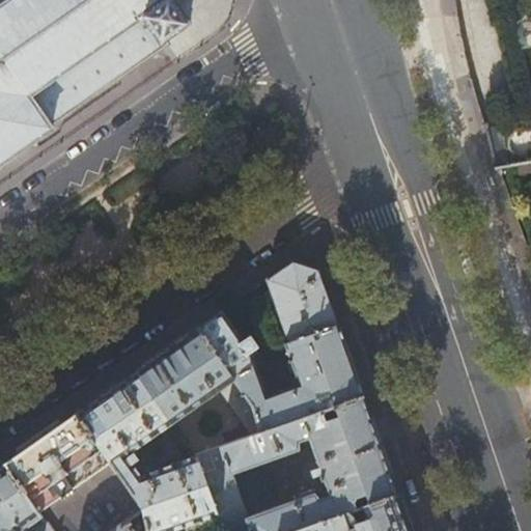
[(0,0),(0,164),(52,128),(49,123),(166,43),(164,39),(188,23),(171,0),(0,0)]
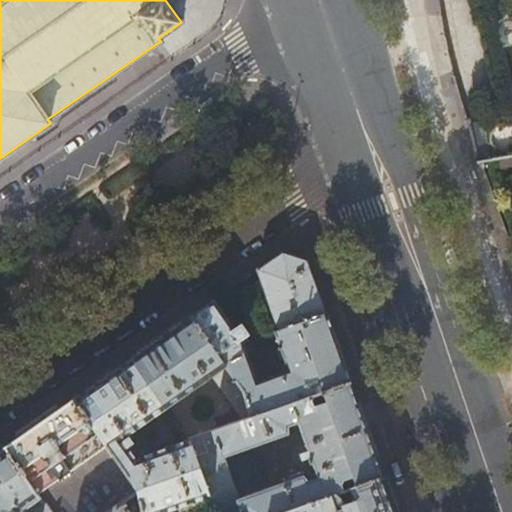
[(279,330),(326,313),(307,259),(283,251),(257,269),(262,281),(257,282),(261,294),(266,292),(279,330)]
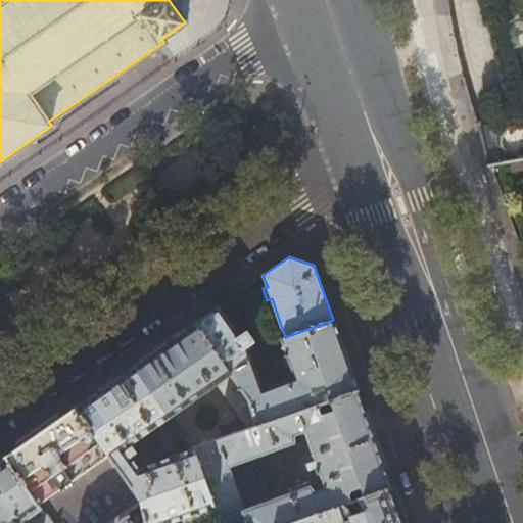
[(203,317),(195,323),(222,360),(247,350),(249,349),(246,345),(245,344),(241,337),(219,305),(203,317)]
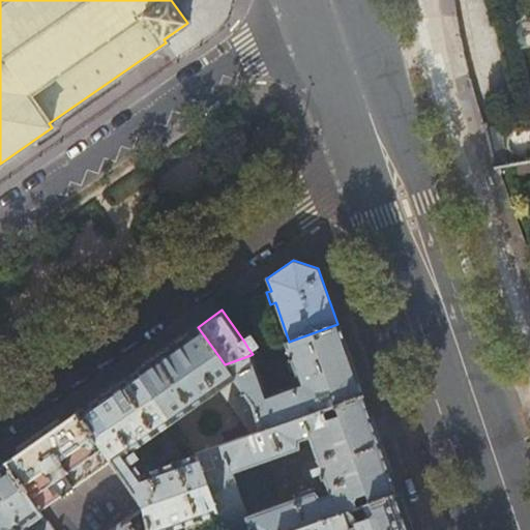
[(352,364),(337,324),(289,342),(285,343),(298,384),(265,395),(251,355),(225,364),(251,402),(260,431),(362,394),(352,364)]
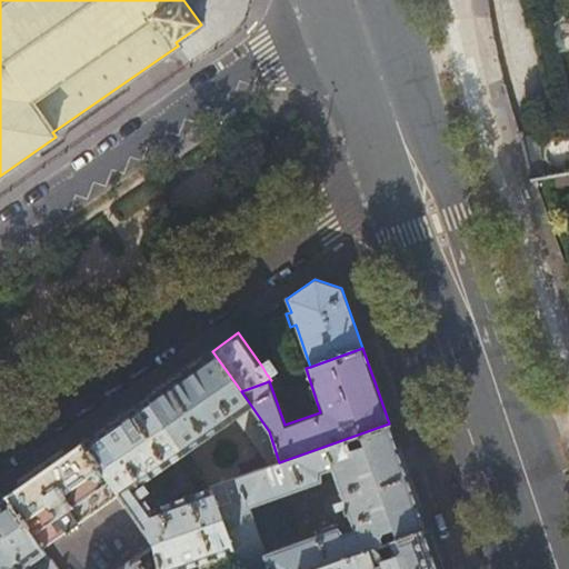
[(269,431),(241,391),(212,351),(180,373),(147,397),(187,452),(236,417),(269,467),(279,462),(269,431)]
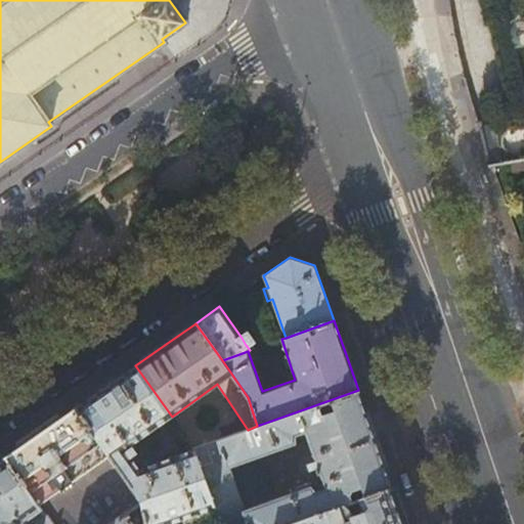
[(248,334),(242,338),(246,345),(252,340),(248,334)]
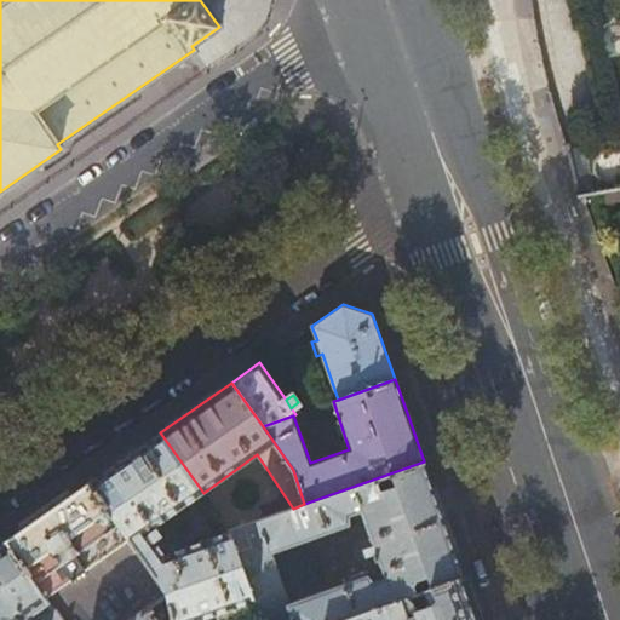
[(125,457),(89,482),(128,537),(167,593),(173,619),(197,619),(254,600),(230,532),(166,556),(155,540),(162,535),(155,526),(204,493),(160,432),(125,457)]
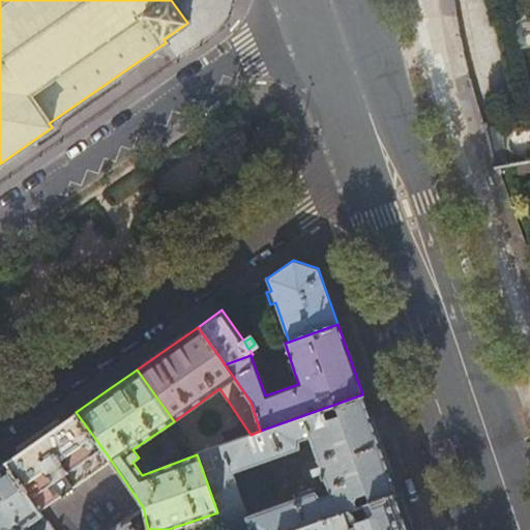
[(376,433),(362,394),(260,431),(251,435),(197,454),(217,512),(224,529),(292,529),(396,493),(376,433)]
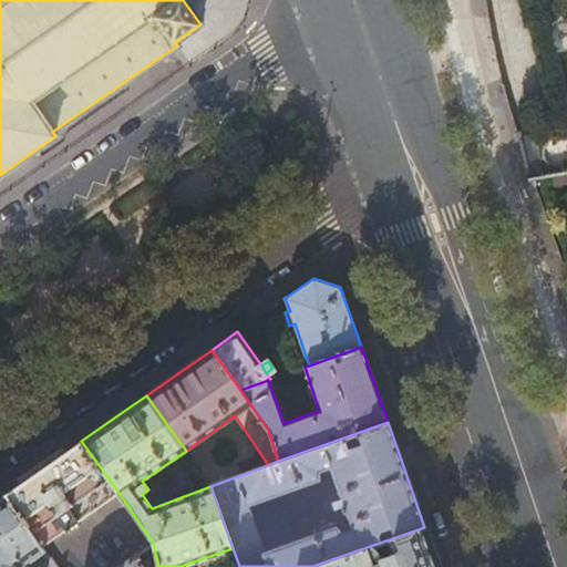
[(41,545),(117,491),(81,441),(40,470),(4,494),(41,545)]
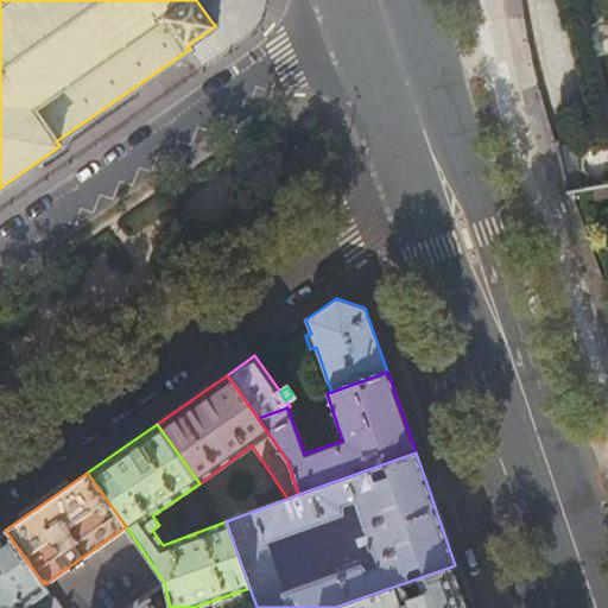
[(35,607),(38,606),(38,607),(59,607),(44,584),(5,530),(0,533),(0,607),(35,607)]
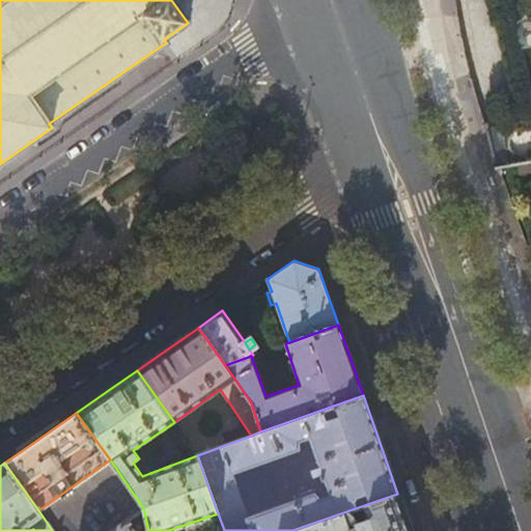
[(410,530),(397,494),(292,530),(410,530)]
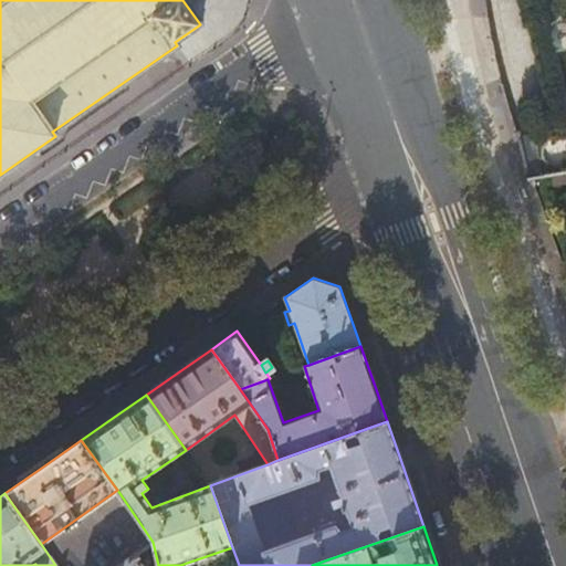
[(158,565),(153,542),(117,565),(158,565)]
